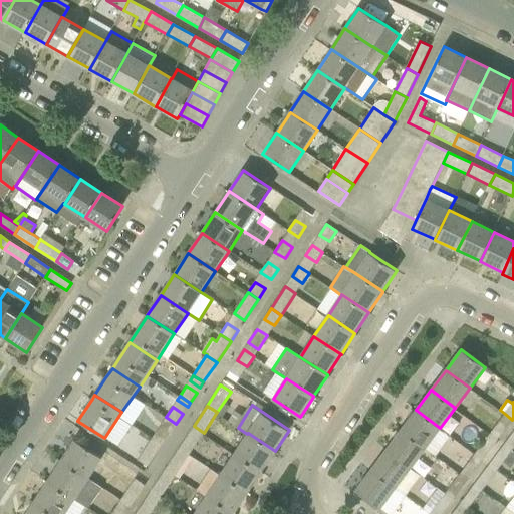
[(401,430),(425,448),(440,428),(416,410),(401,430)]
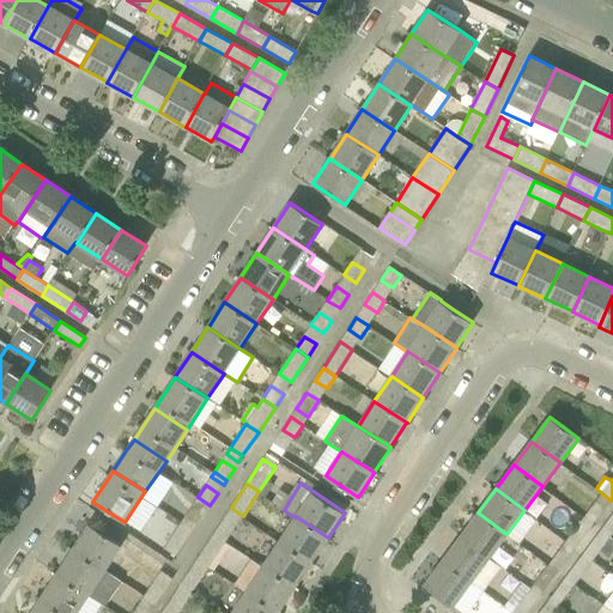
[(605,509),(596,502),(584,517),(593,525),(605,509)]
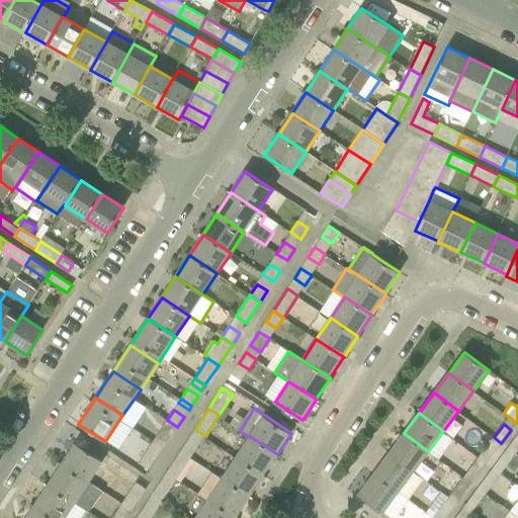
[(195,429),(180,451),(190,458),(205,436),(195,429)]
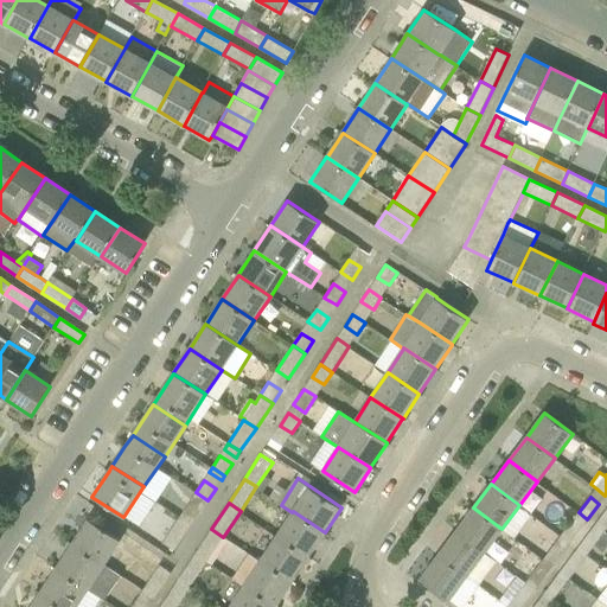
[(200,511),(189,504),(180,517),(192,525),(200,511)]
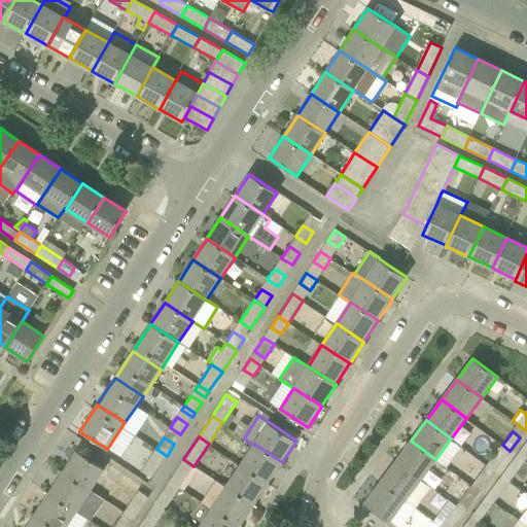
[(396,461),(420,480),(435,459),(411,441),(396,461)]
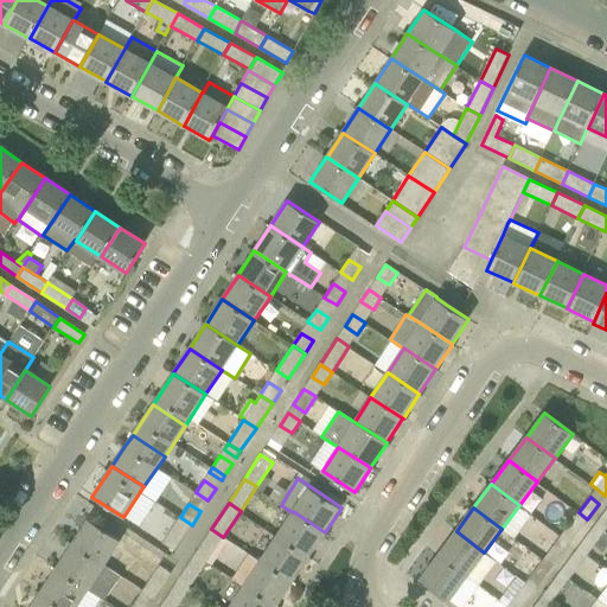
[(606,509),(596,524),(605,531),(606,528),(606,509)]
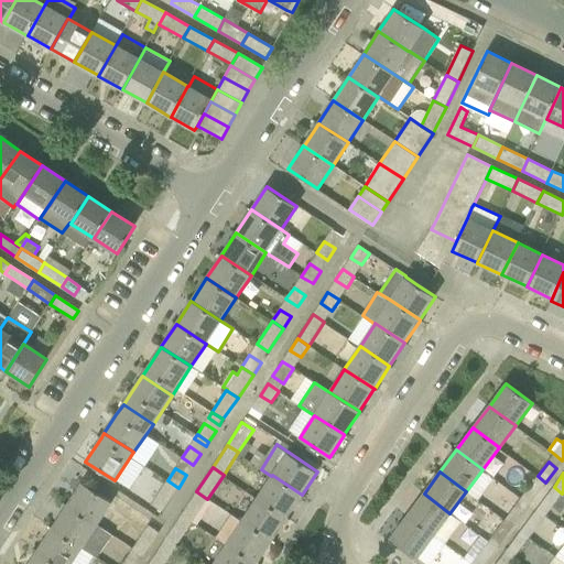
[(286,517),(301,496),(302,495),(272,475),(271,476),(257,498),(286,517)]
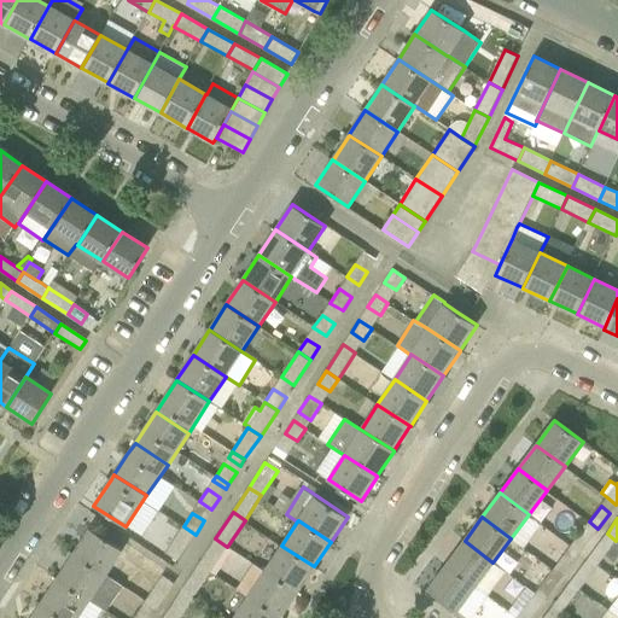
[(571,546),(581,553),(598,529),(589,522),(571,546)]
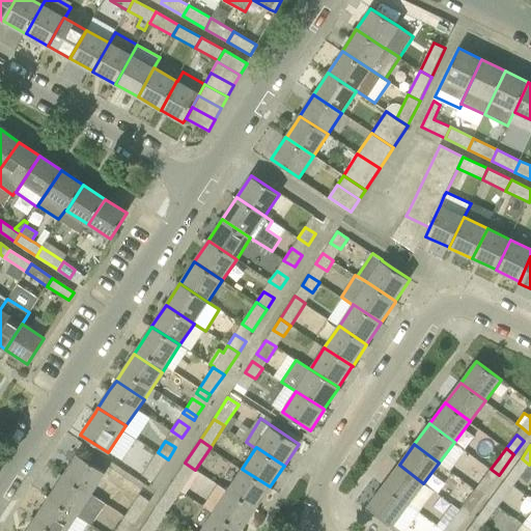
[(168,459),(158,452),(142,475),(152,482),(168,459)]
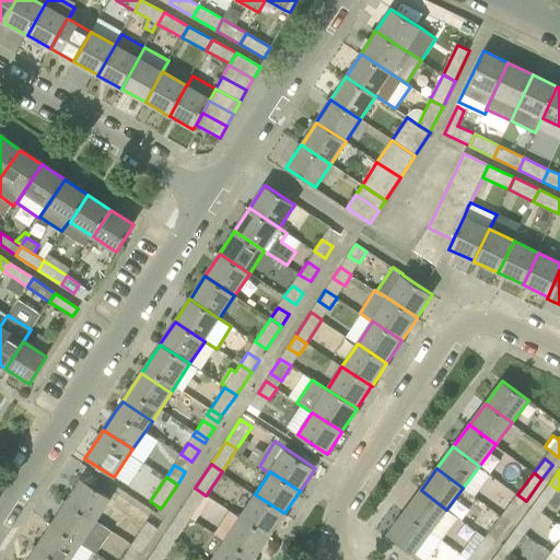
[(82,479),(67,501),(67,502),(96,521),(112,498),(82,479)]
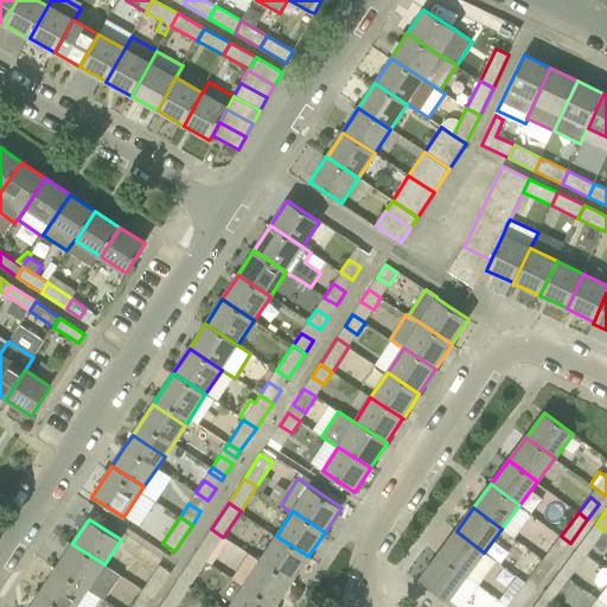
[(587,555),(594,545),(605,531),(596,524),(577,548),(587,555)]
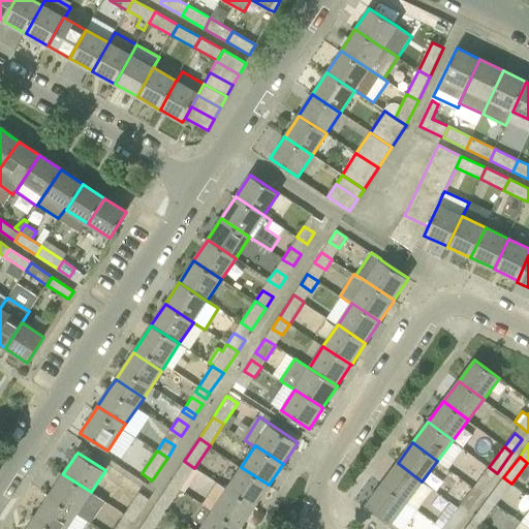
[(184,461),(170,483),(181,489),(194,468),(184,461)]
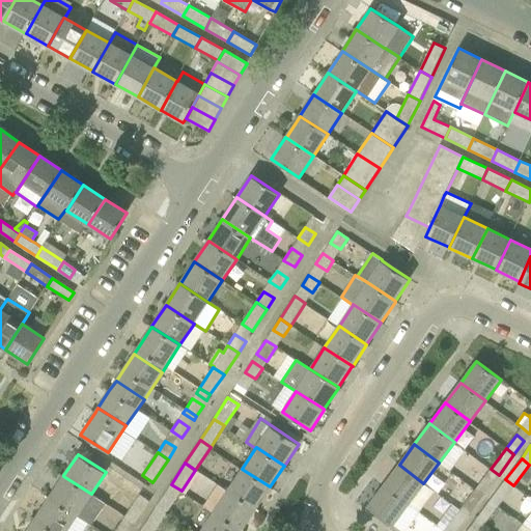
[(435,492),(423,483),(399,465),(384,485),(408,504),(419,511),(435,492)]
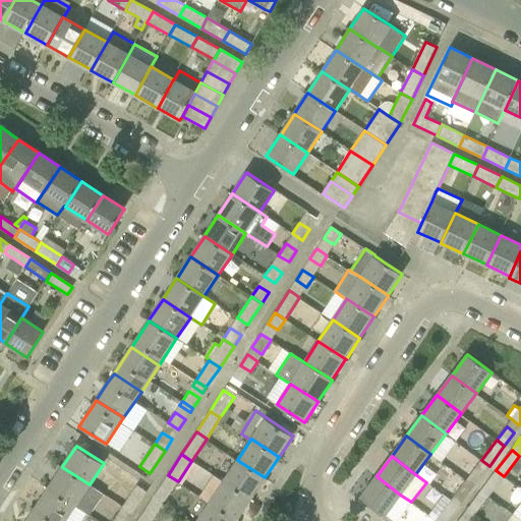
[(223,481),(250,499),(265,477),(237,460),(223,481)]
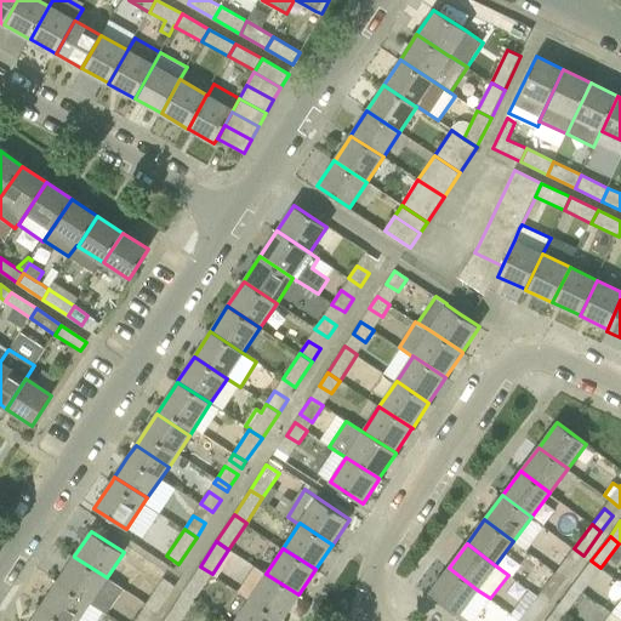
[(565,580),(584,556),(574,548),(556,573),(565,580)]
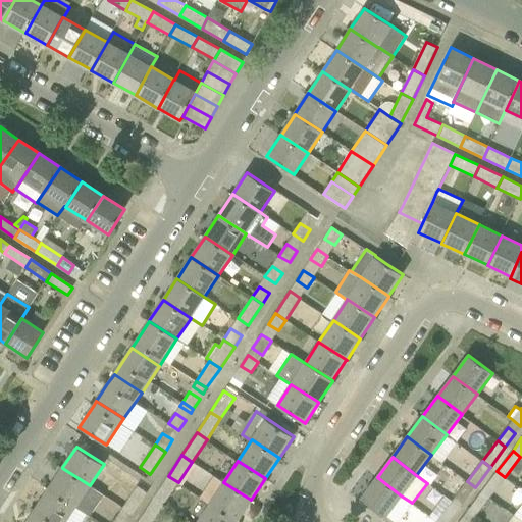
[(62,468),(48,488),(48,489),(75,507),(90,516),(104,496),(90,485),(62,468)]
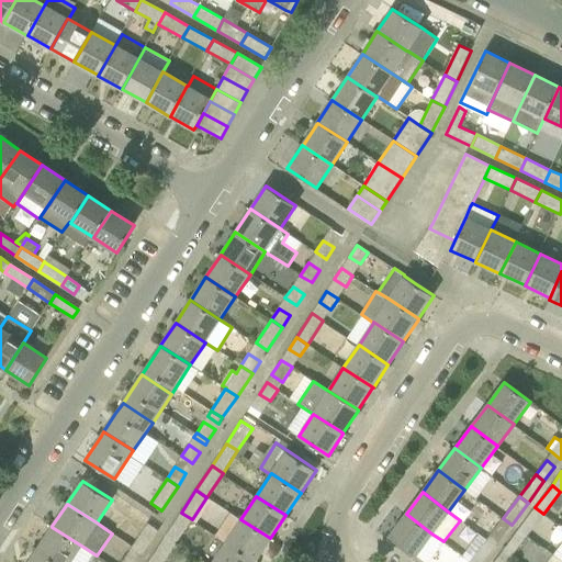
[(528,536),(538,521),(543,514),(535,507),(518,529),(528,536)]
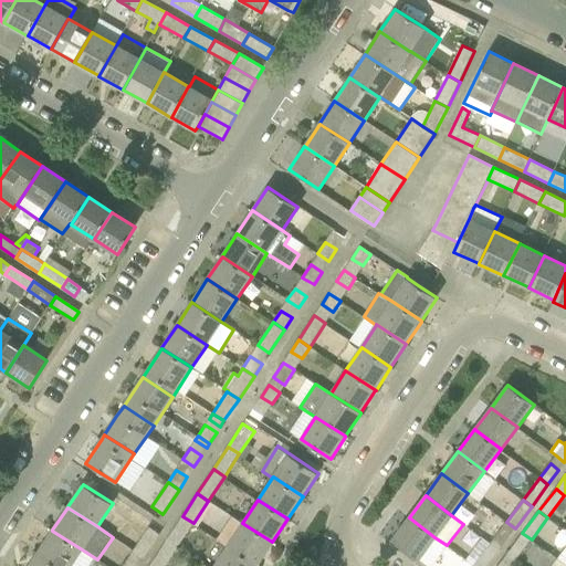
[(182,516),(167,538),(178,546),(194,523),(182,516)]
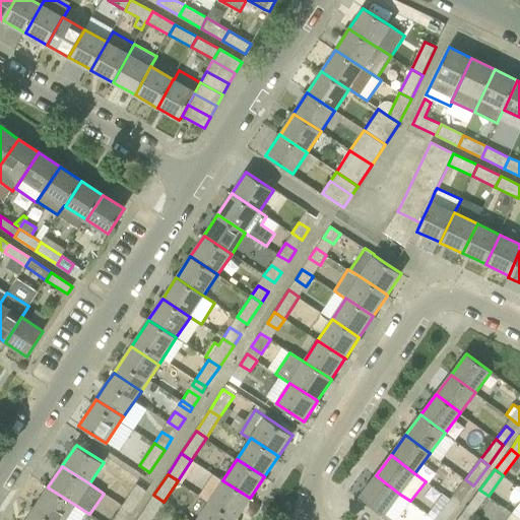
[(361,496),(384,514),(399,494),(376,475),(361,496)]
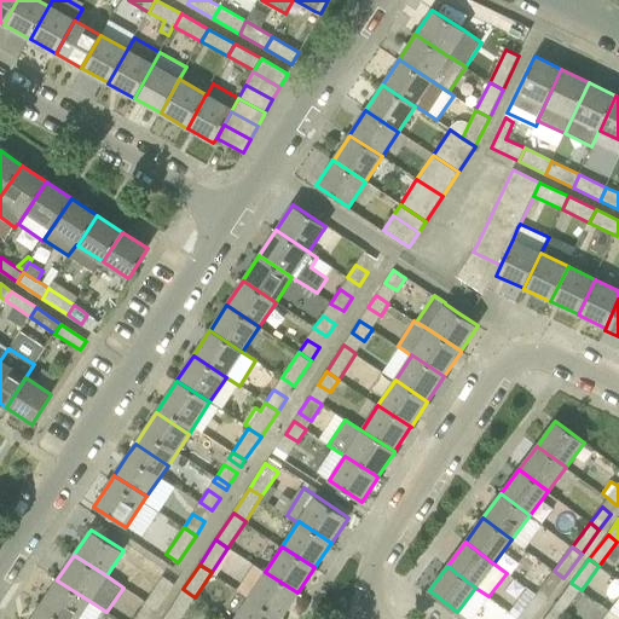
[(536,595),(545,602),(563,578),(554,571),(536,595)]
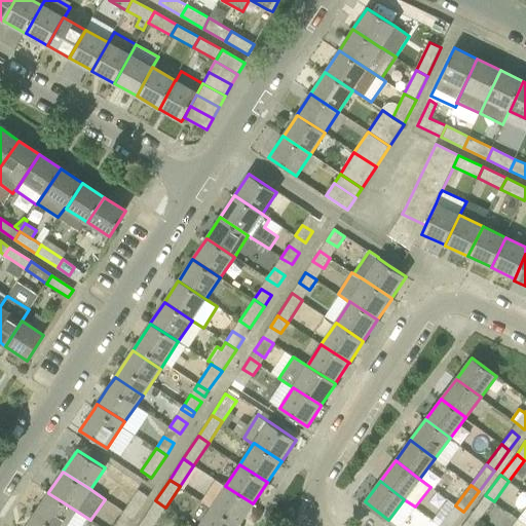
[(212,508),(238,525),(253,503),(225,486),(212,508)]
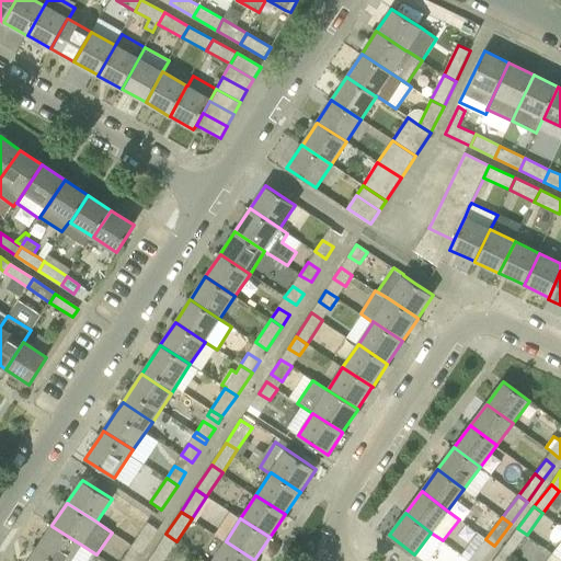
[(147,523),(132,546),(142,553),(158,529),(147,523)]
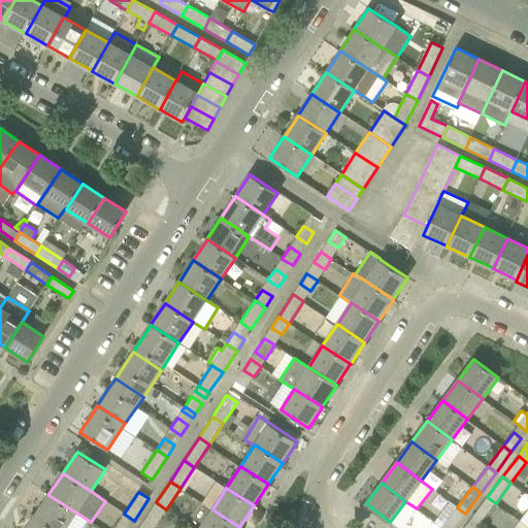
[(48,495),(35,516),(53,527),(66,527),(76,513),(48,495)]
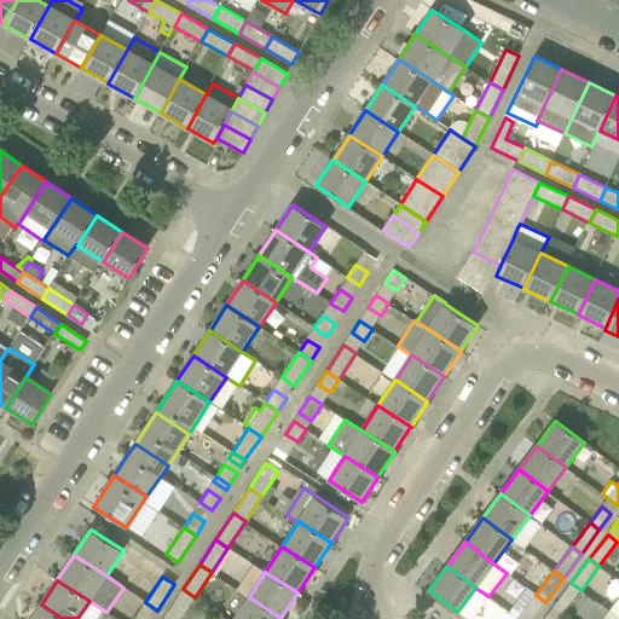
[(582,590),(571,583),(553,608),(562,615),(582,590)]
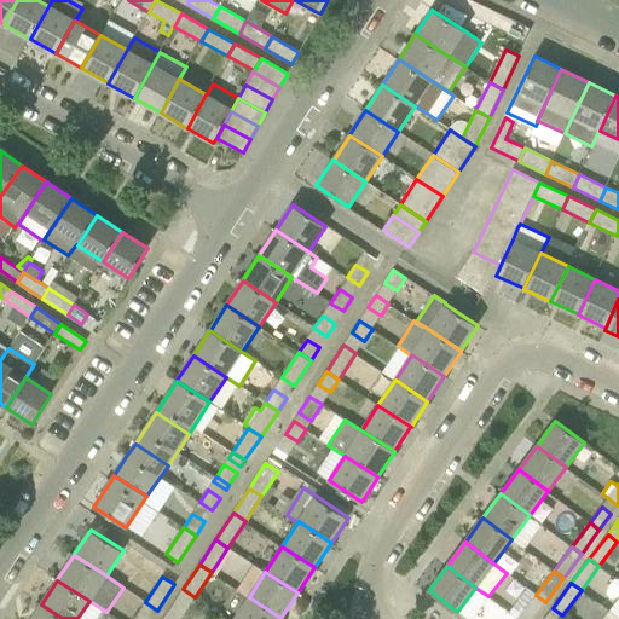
[(171,618),(180,618),(195,597),(183,589),(166,615),(171,618)]
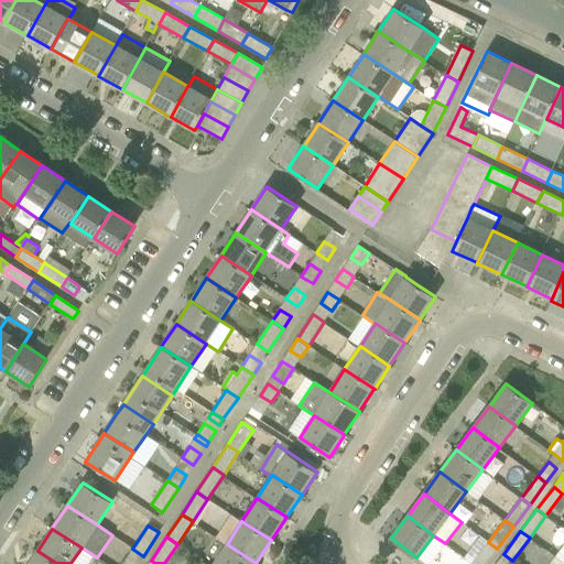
[(473,563),(485,563),(497,549),(488,542),(473,563)]
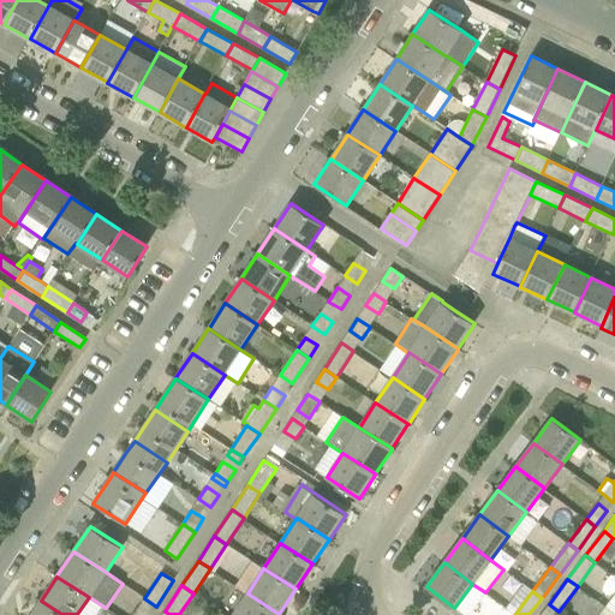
[(278,614),(279,614),(248,593),(232,614),(278,614)]
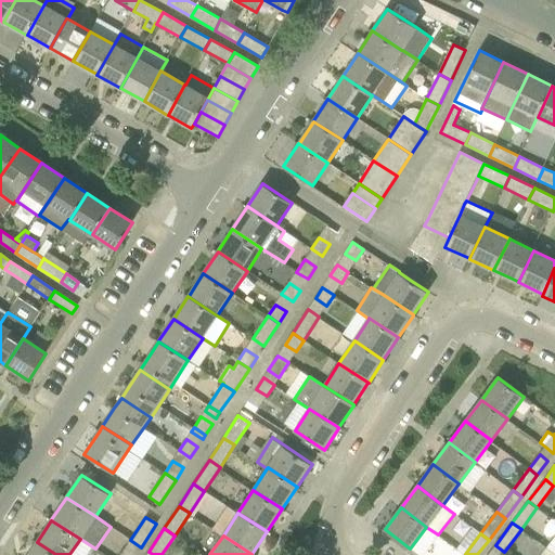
[(136,554),(141,547),(130,540),(120,554),(136,554)]
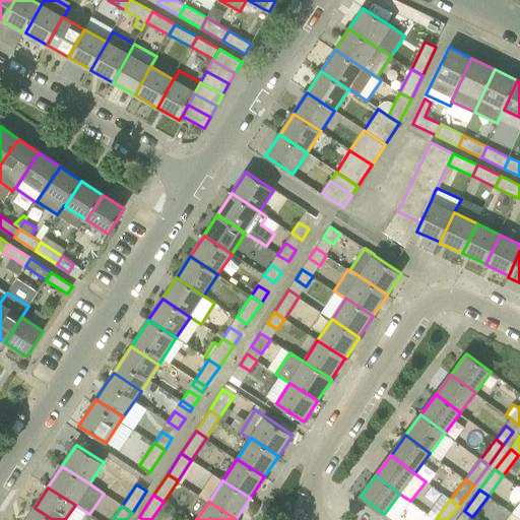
[(52,519),(35,508),(25,519),(52,519)]
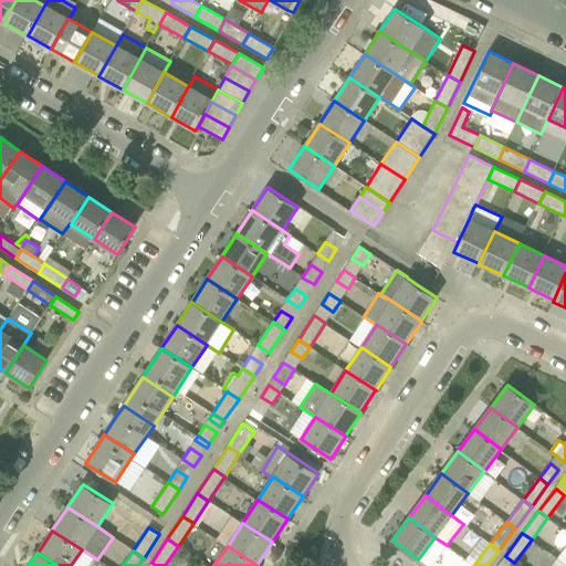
[(498,565),(511,565),(514,563),(505,556),(498,565)]
